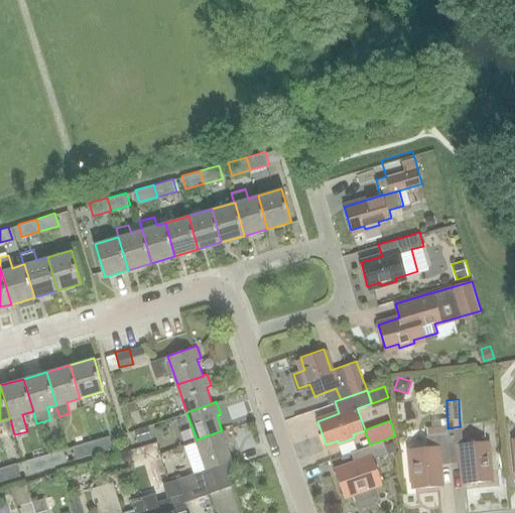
[(448,432),(447,428),(447,424),(427,426),(428,434),(426,434),(427,444),(412,446),(413,460),(410,460),(412,476),(415,475),(416,488),(440,486),(438,458),(451,457),(448,432)]
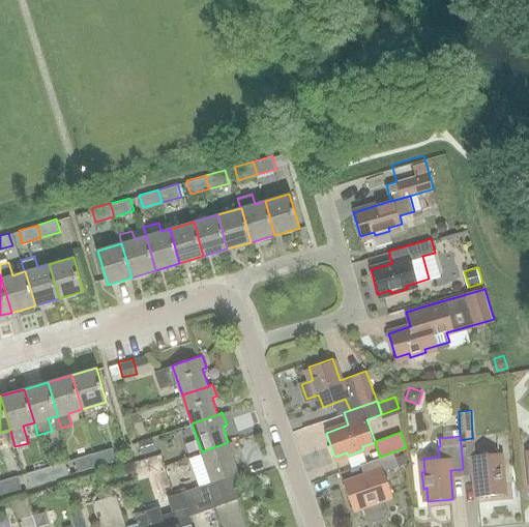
[(154,446),(151,438),(138,442),(141,450),(154,446)]
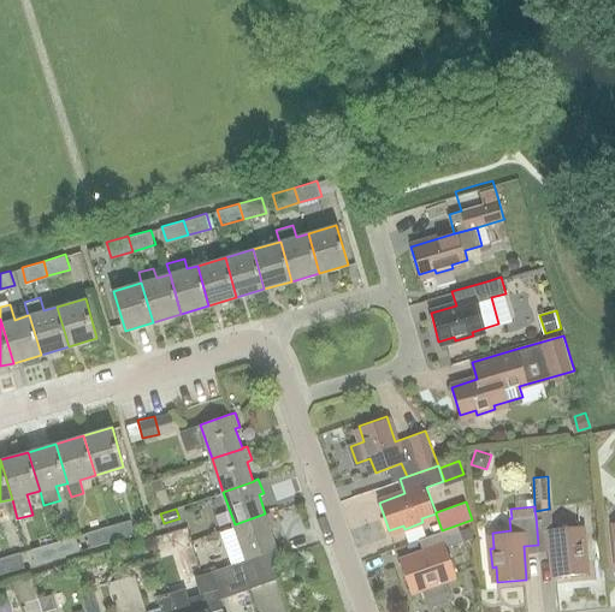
[(549,509),(534,511),(536,516),(538,545),(554,544),(556,576),(586,574),(584,558),(589,558),(586,539),(583,539),(581,524),(554,527),(551,509),(549,509)]
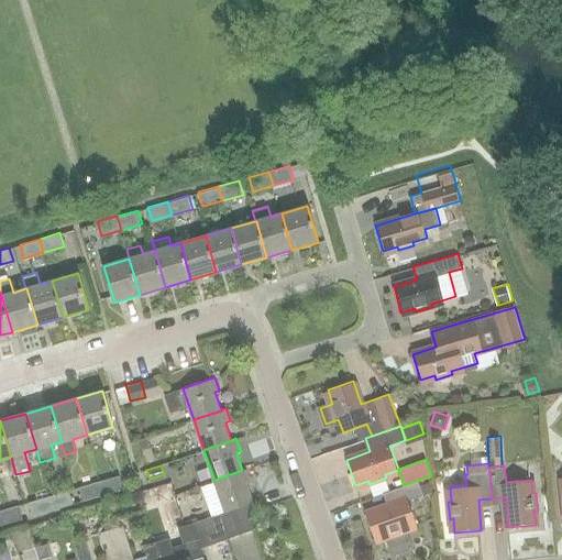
[(246,469),(242,470),(215,480),(226,509),(226,511),(232,508),(245,504),(253,501),(246,483),(251,481),(246,469)]
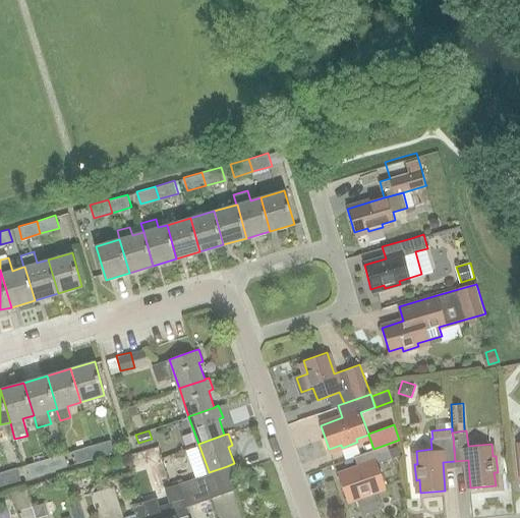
[(115,452),(111,439),(93,444),(97,457),(115,452)]
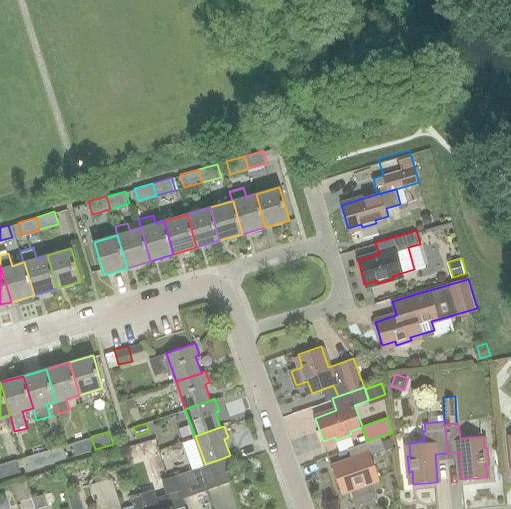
[(95,449),(91,436),(72,442),(76,454),(95,449)]
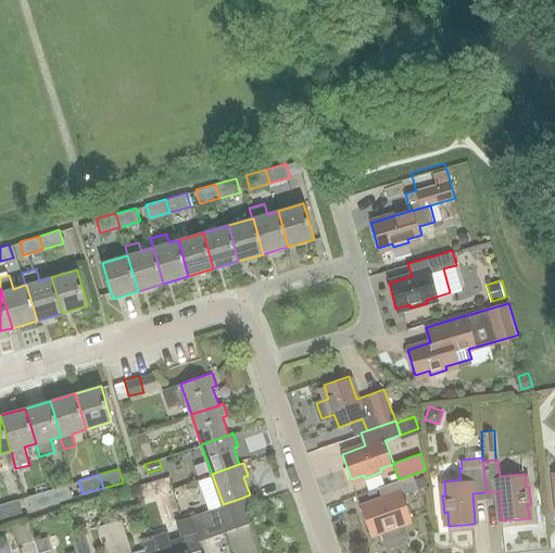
[(402,494),(419,488),(415,478),(414,474),(399,479),(379,487),(383,500),(361,507),(369,532),(379,529),(382,538),(386,539),(401,533),(402,530),(399,523),(411,518),(402,494)]
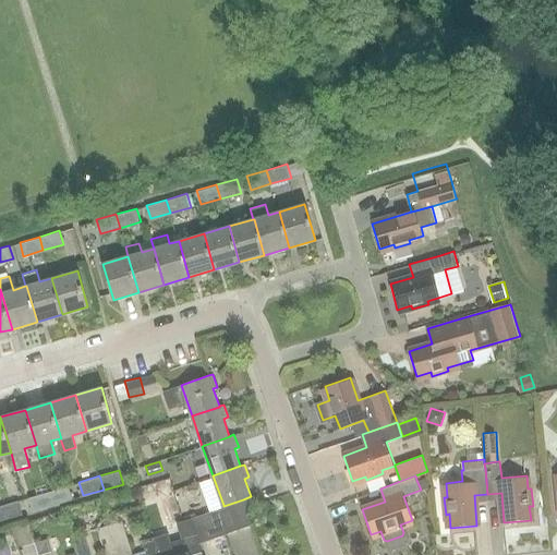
[(416,480),(421,490),(430,486),(426,477),(416,480)]
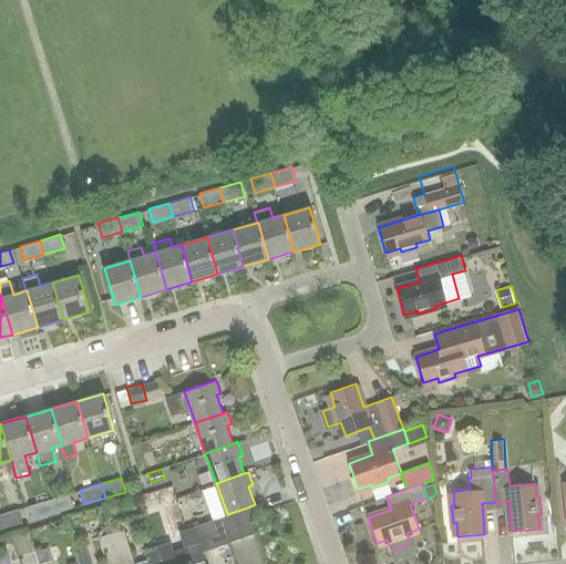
[(163,506),(157,490),(142,494),(147,512),(163,506)]
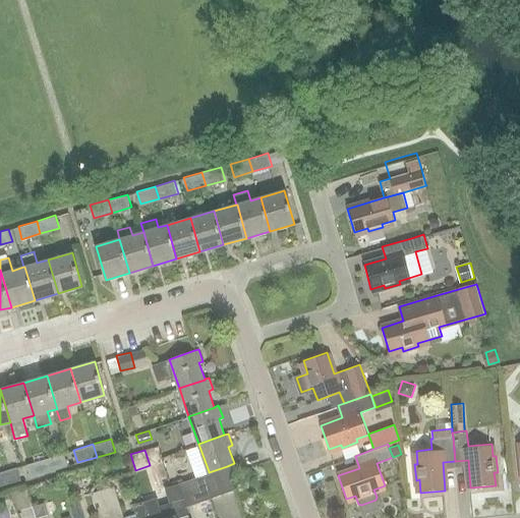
[(68,465),(65,452),(46,458),(50,470),(68,465)]
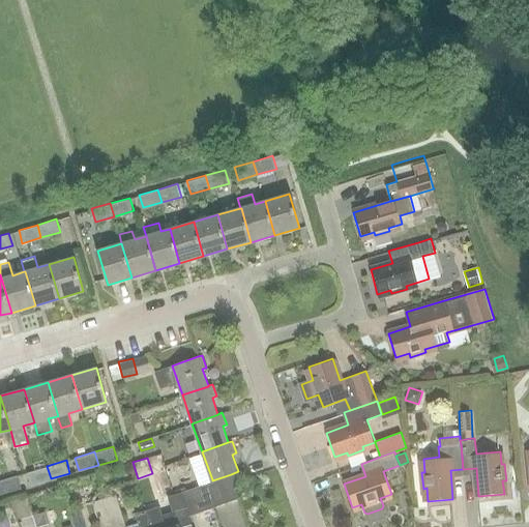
[(51,478),(47,466),(27,471),(31,485),(51,478)]
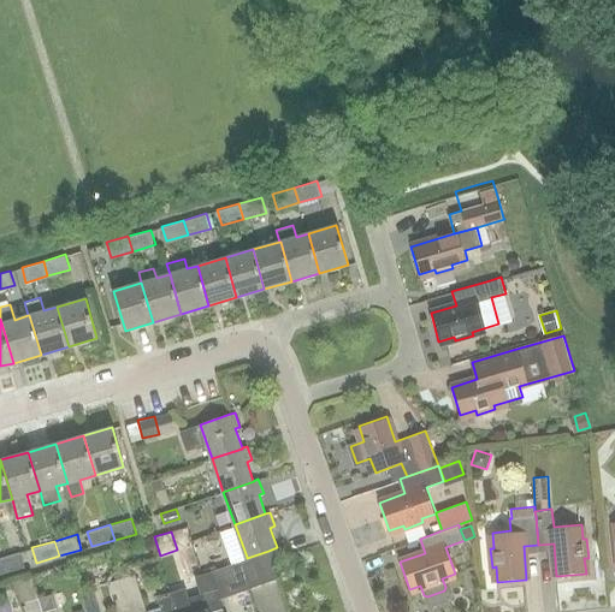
[(25,566),(22,551),(0,557),(0,560),(4,572),(25,566)]
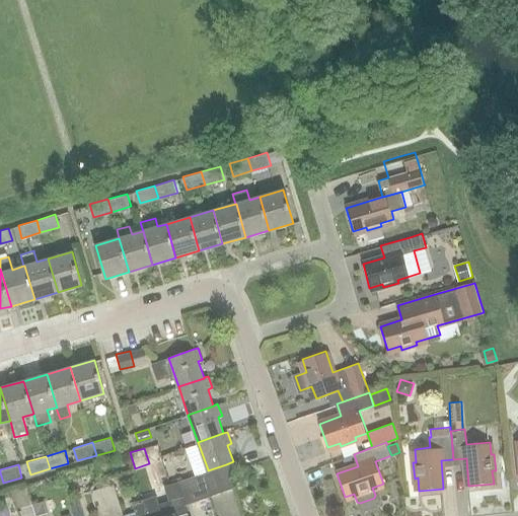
[(234,487),(227,466),(226,464),(214,468),(222,491),(234,487)]
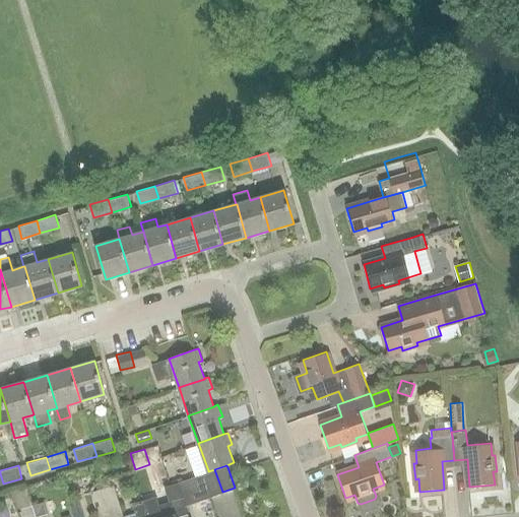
[(222,492),(214,469),(208,471),(208,470),(204,472),(202,472),(210,497),(222,492)]
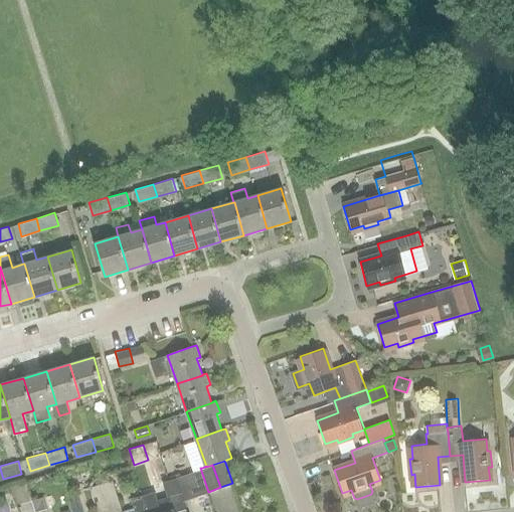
[(208,492),(200,468),(188,473),(196,496),(208,492)]
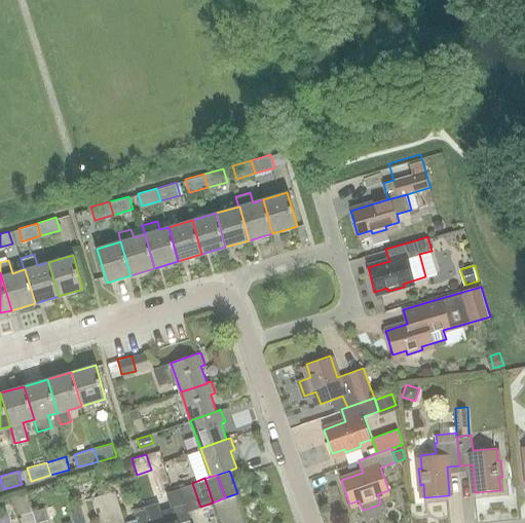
[(200,507),(192,483),(181,488),(188,512),(200,507)]
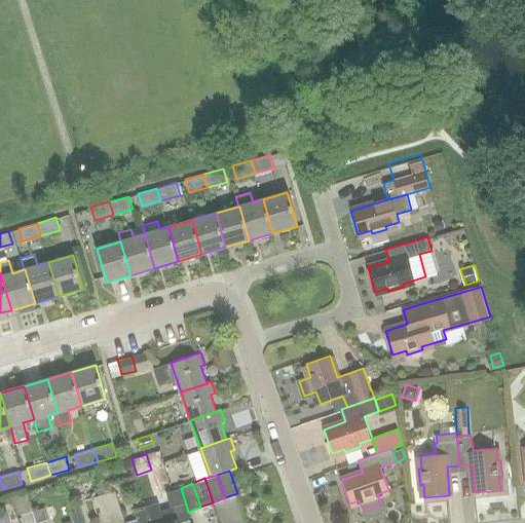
[(191,522),(190,520),(191,520),(190,519),(188,512),(181,488),(169,491),(173,507),(158,511),(156,502),(146,506),(150,522),(191,522)]
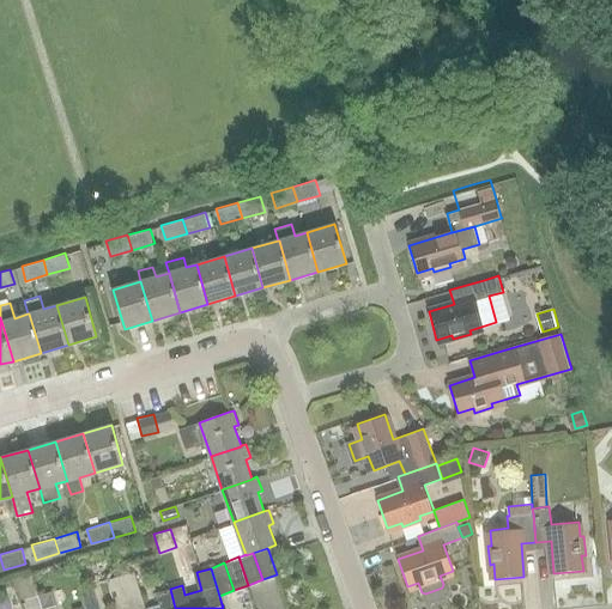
[(135,571),(121,574),(125,584),(123,584),(131,608),(145,608),(146,608),(146,607),(135,571)]
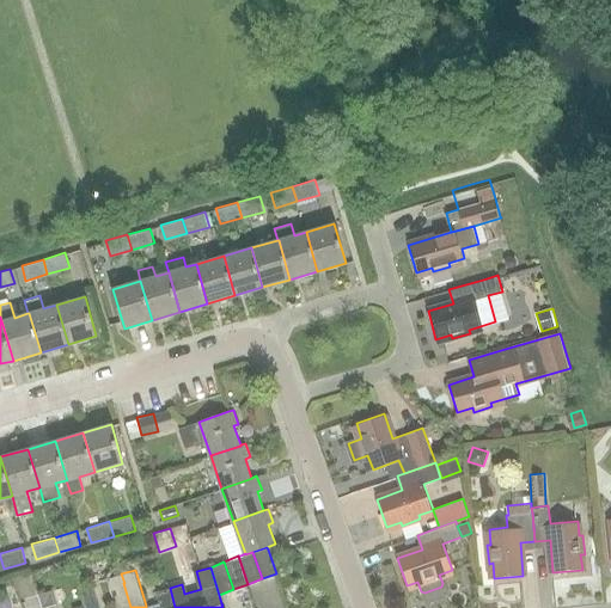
[(124,583),(121,573),(107,578),(116,607),(130,607),(123,583),(124,583)]
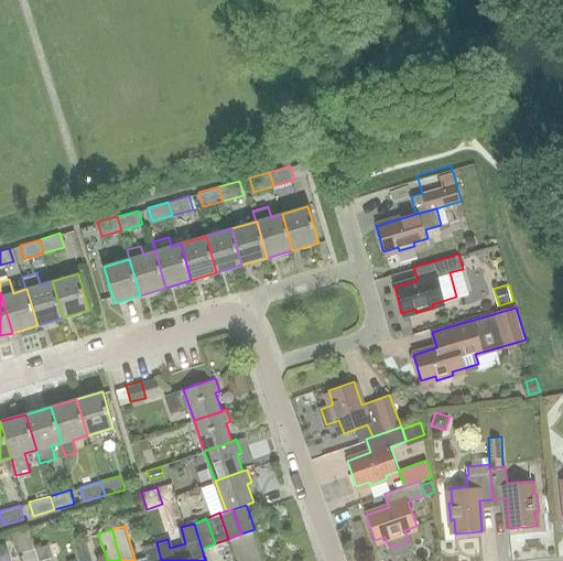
[(39,560),(35,547),(33,539),(21,542),(23,551),(22,551),(25,560),(39,560)]
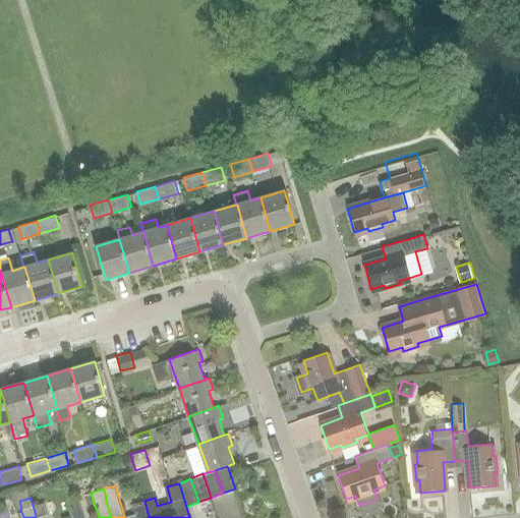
[(49,517),(48,514),(44,501),(33,505),(36,517),(49,517)]
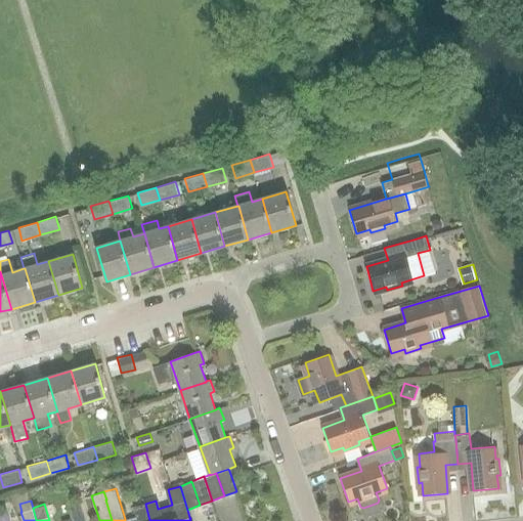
[(137,516),(125,519),(125,520),(124,520),(149,520),(145,504),(135,507),(137,516)]
